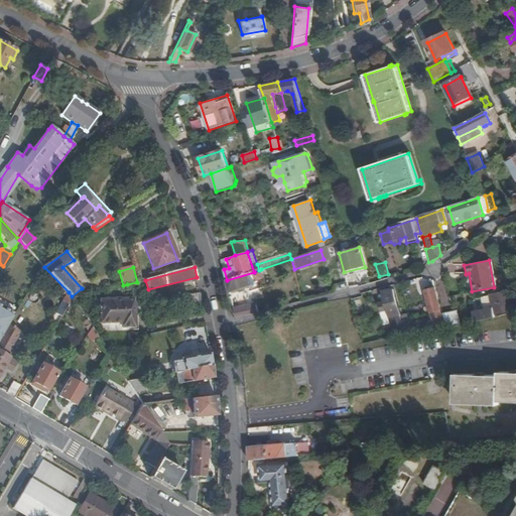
[(344,272),(345,277),(366,271),(365,267),(344,272)]
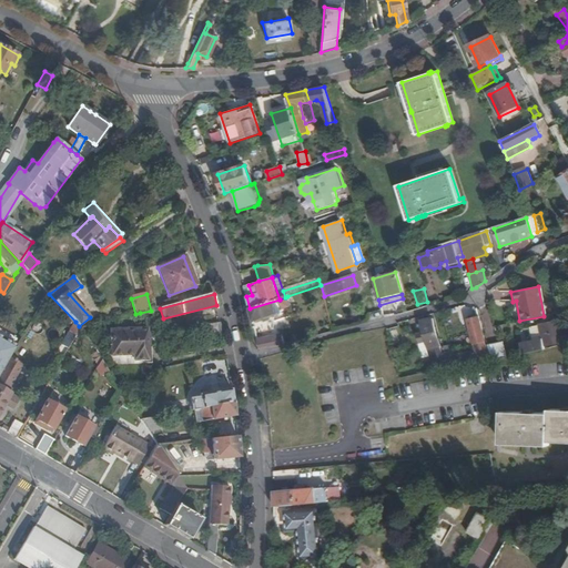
[(378,302),(375,295),(365,298),(368,314),(379,311),(378,302)]
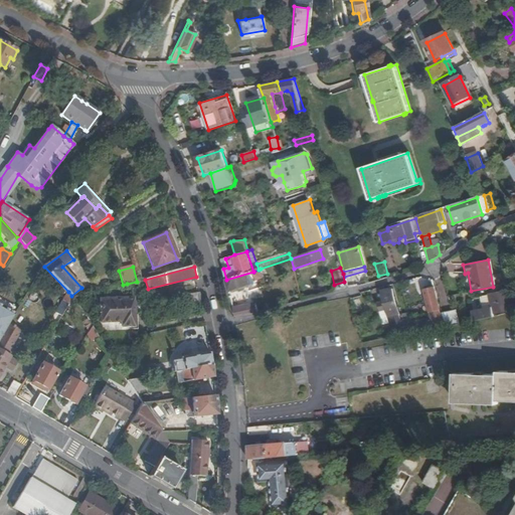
[(264,278),(261,269),(259,270),(253,272),(226,280),(228,291),(250,284),(252,286),(255,285),(256,283),(256,280),(264,278)]
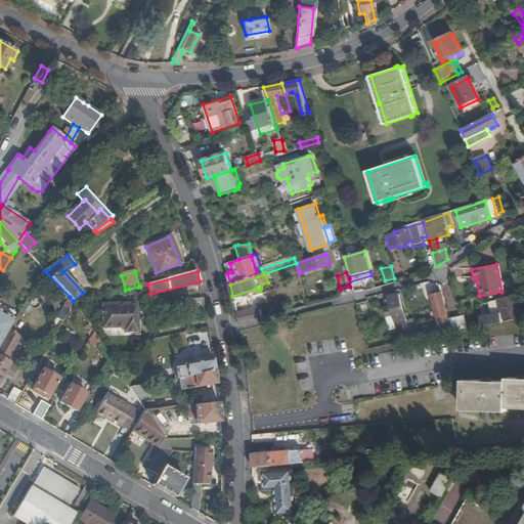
[(440,334),(449,332),(441,293),(437,294),(432,296),(440,334)]
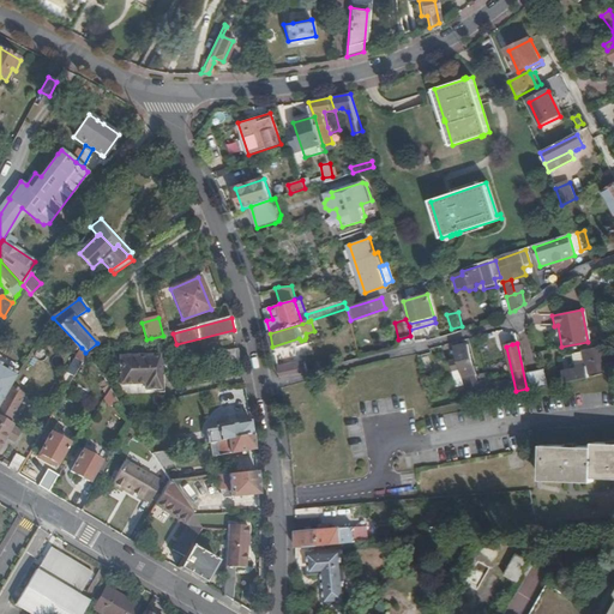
[(467,386),(476,384),(468,345),(455,348),(458,361),(450,363),(455,390),(467,386)]
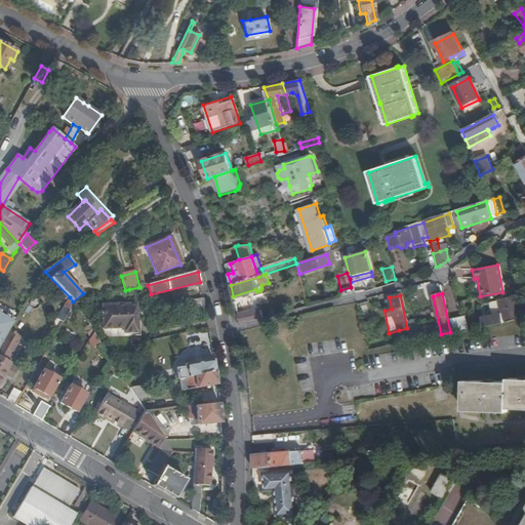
[(482,326),(502,322),(501,318),(519,314),(515,295),(497,298),(500,312),(488,315),(480,316),(482,326)]
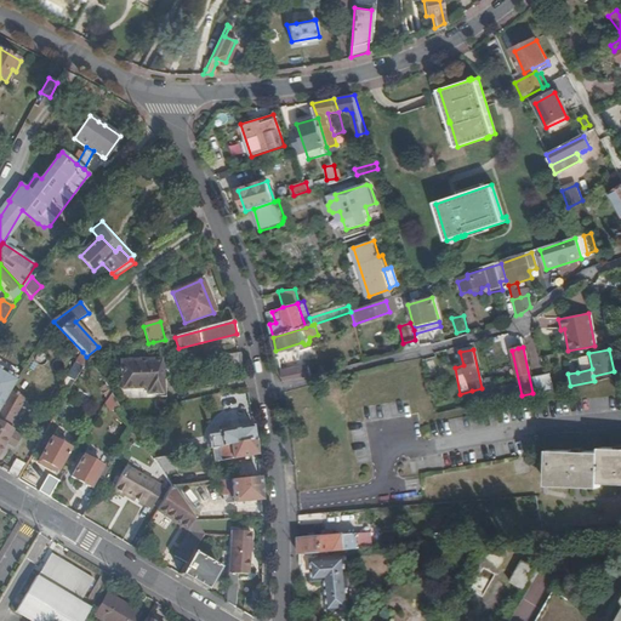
[(75,382),(89,358),(86,357),(83,352),(81,354),(68,377),(75,382)]
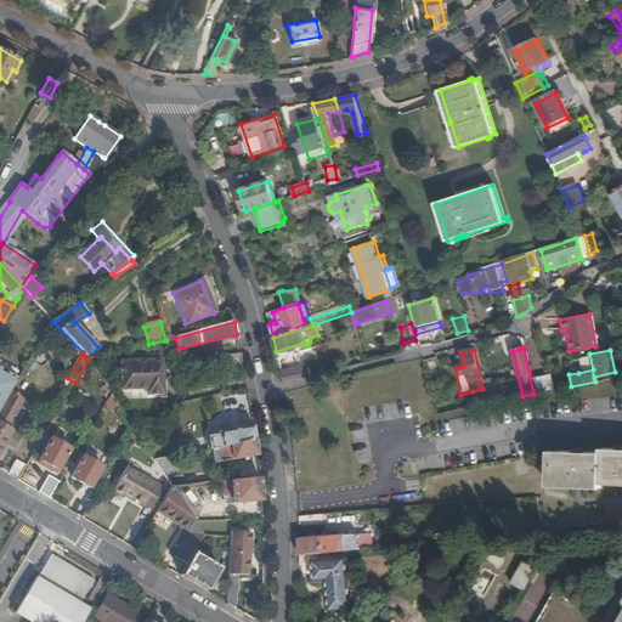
[(222,373),(244,371),(242,354),(220,357),(222,373)]
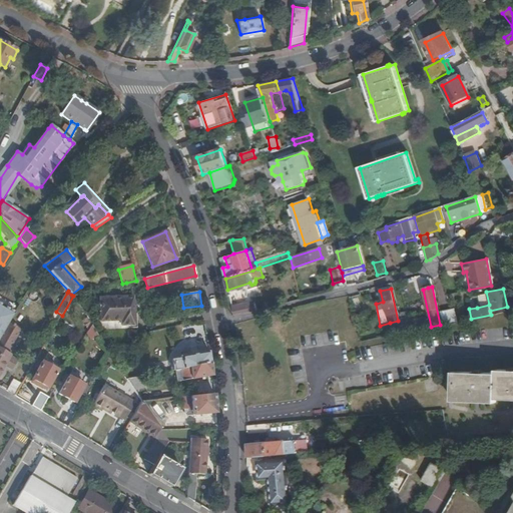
[(489,305),(486,292),(478,294),(479,302),(476,303),(477,308),(489,305)]
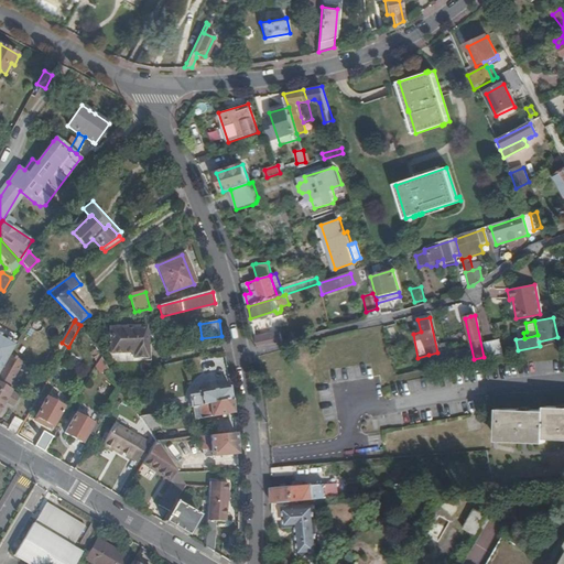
[(145,359),(147,337),(147,327),(111,326),(111,338),(109,338),(109,351),(131,353),(131,358),(145,359)]
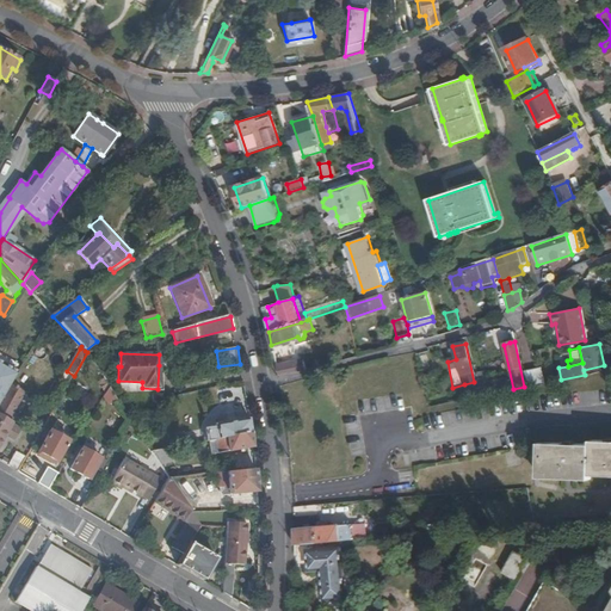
[(276,365),(278,375),(307,369),(304,359),(276,365)]
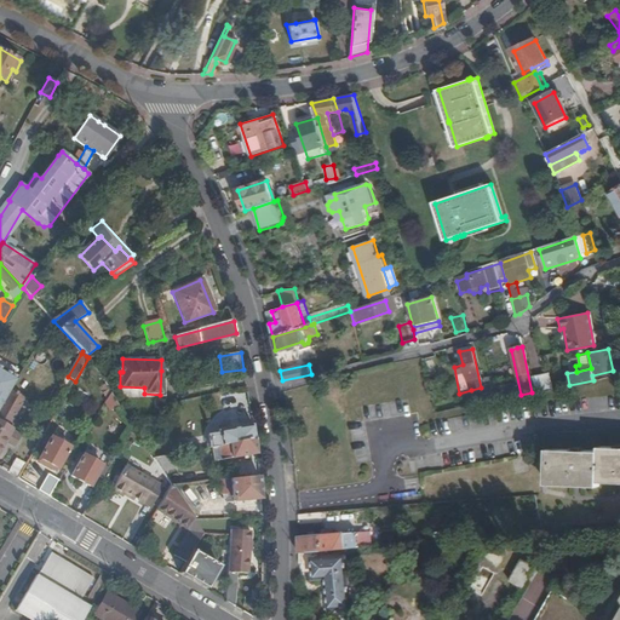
[(10,391),(18,378),(0,367),(0,407),(3,403),(10,391)]
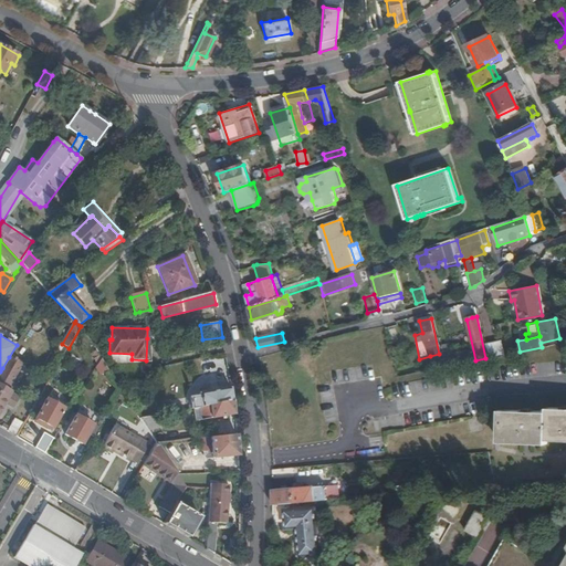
[(489,358),(503,355),(500,341),(485,344),(489,358)]
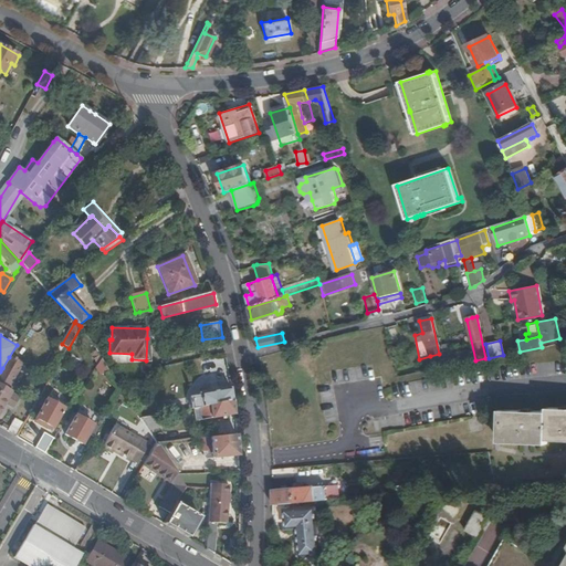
[(395,366),(401,364),(397,345),(390,347),(395,366)]
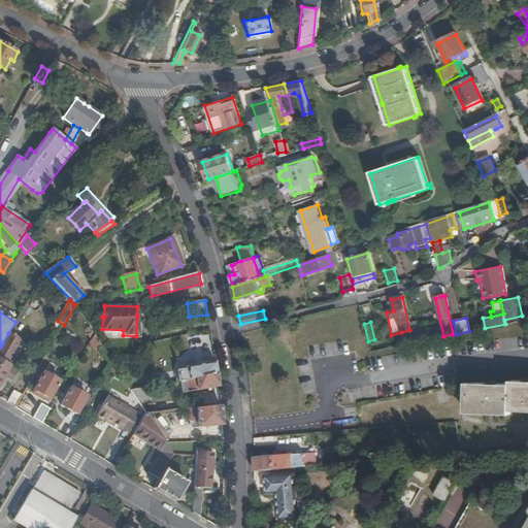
[(86,330),(92,340),(95,335),(90,327),(86,330)]
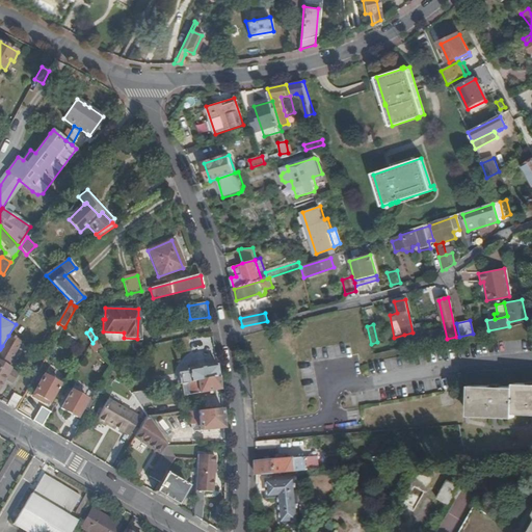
[(418,345),(444,340),(443,331),(422,336),(421,331),(417,333),(415,333),(418,345)]
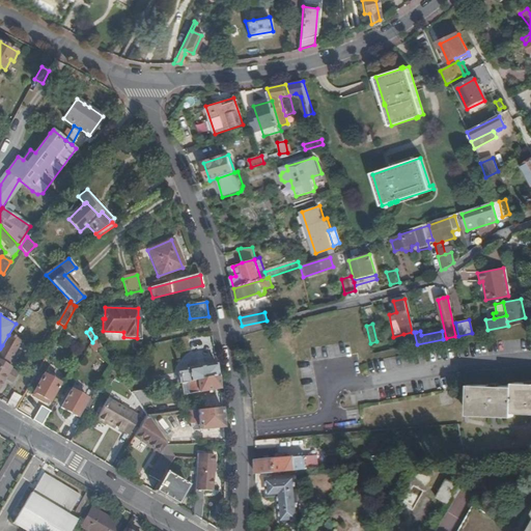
[(414,341),(412,332),(403,334),(406,343),(414,341)]
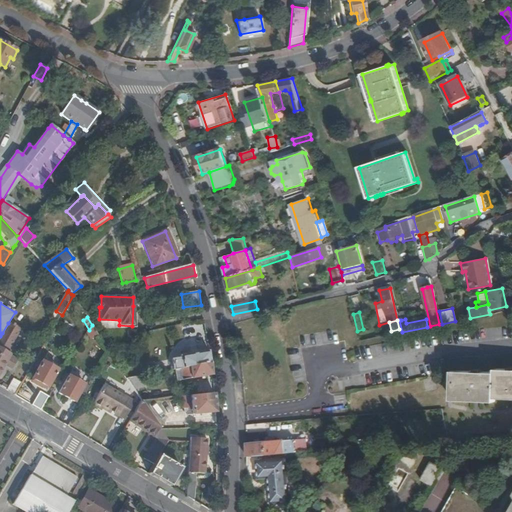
[(0,336),(0,344),(2,346),(7,349),(16,335),(12,333),(15,327),(8,323),(2,333),(0,336)]
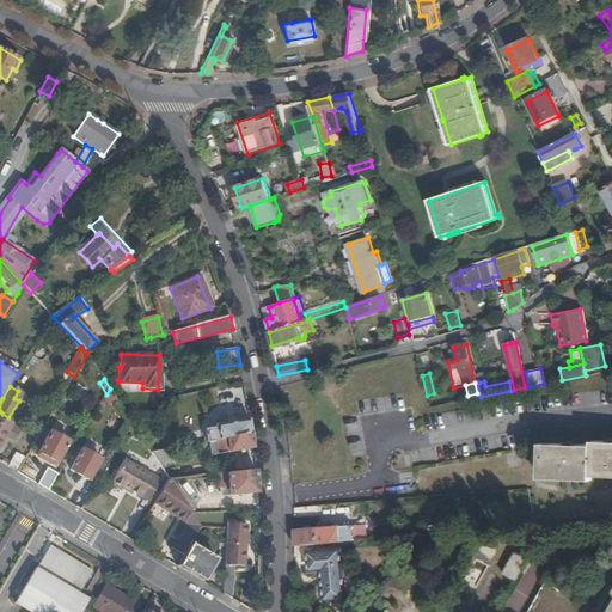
[(109,407),(118,401),(110,389),(106,395),(104,398),(109,407)]
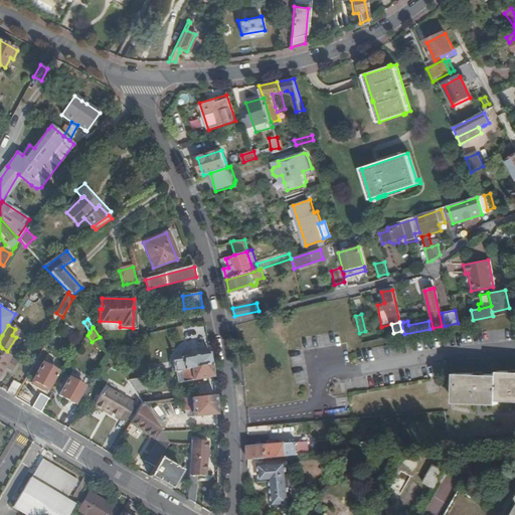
[(173,372),(177,371),(212,366),(210,353),(180,358),(180,360),(172,361),(172,364),(173,372)]
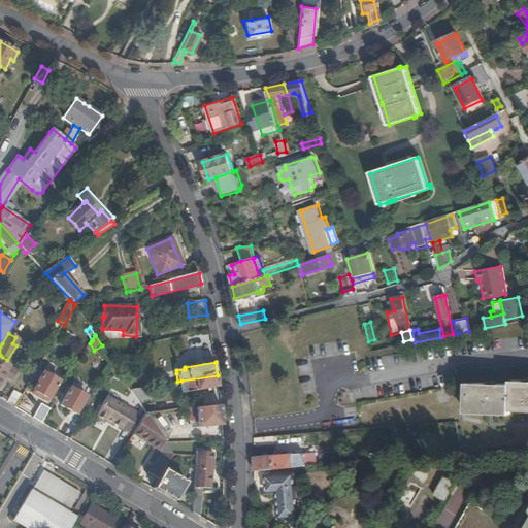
[(0,381),(3,375),(10,380),(15,371),(7,366),(5,370),(0,366),(0,381)]
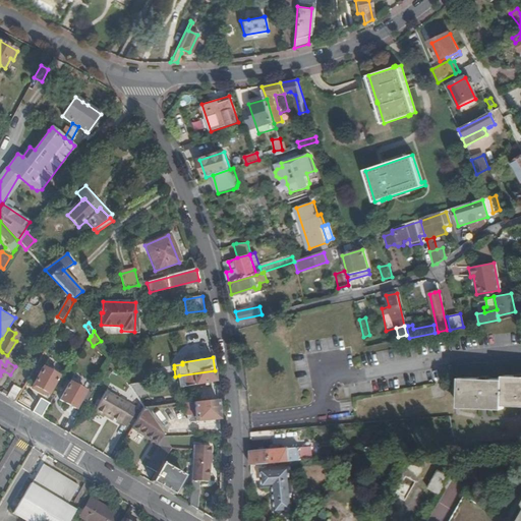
[(32,386),(48,395),(57,378),(42,368),(32,386)]
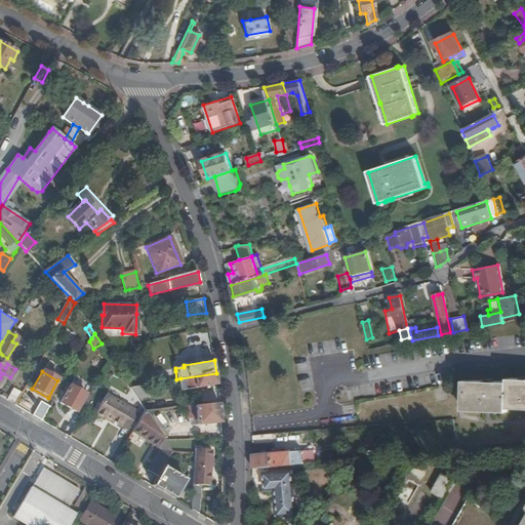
[(183,391),(217,385),(216,373),(180,378),(183,391)]
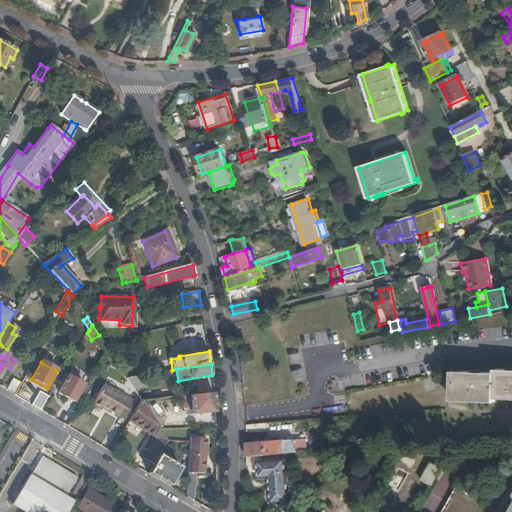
[(494,398),(511,399),(511,369),(495,369),(495,372),(452,371),(451,400),(493,402),(494,398)]
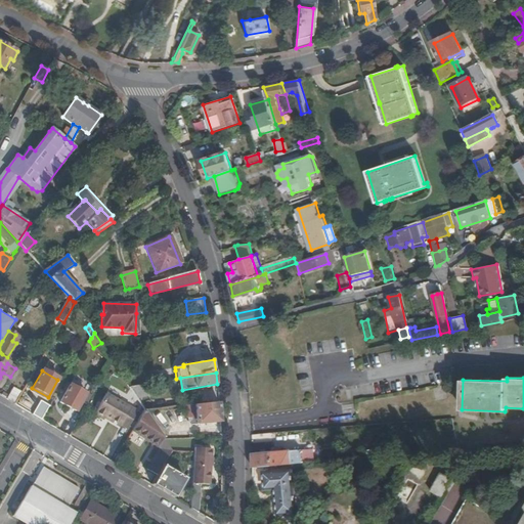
[(82,413),(91,397),(72,385),(60,403),(76,411),(77,410),(82,413)]
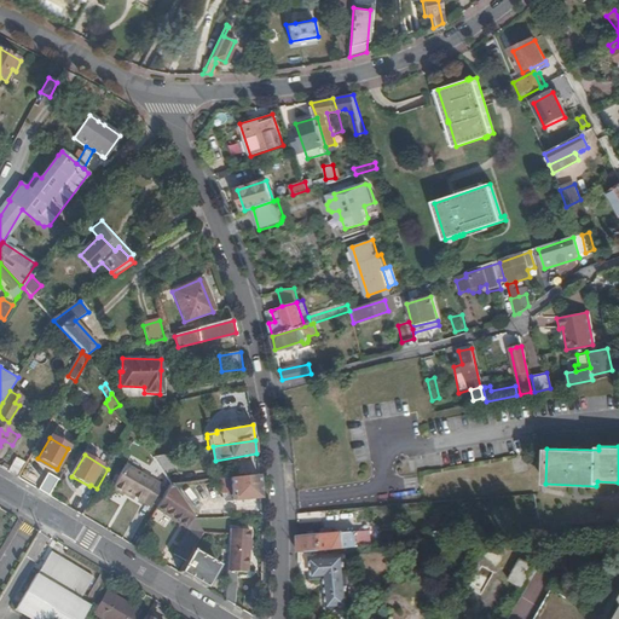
[(15,457),(6,472),(16,478),(24,462),(15,457)]
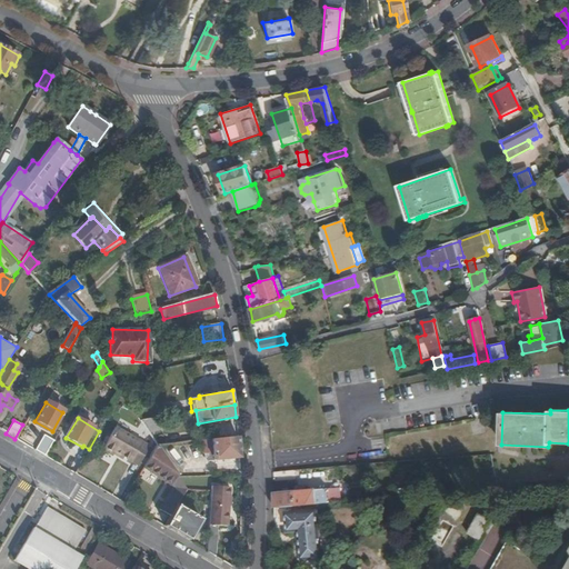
[(115,430),(101,452),(111,458),(112,457),(129,468),(140,450),(142,448),(115,430)]
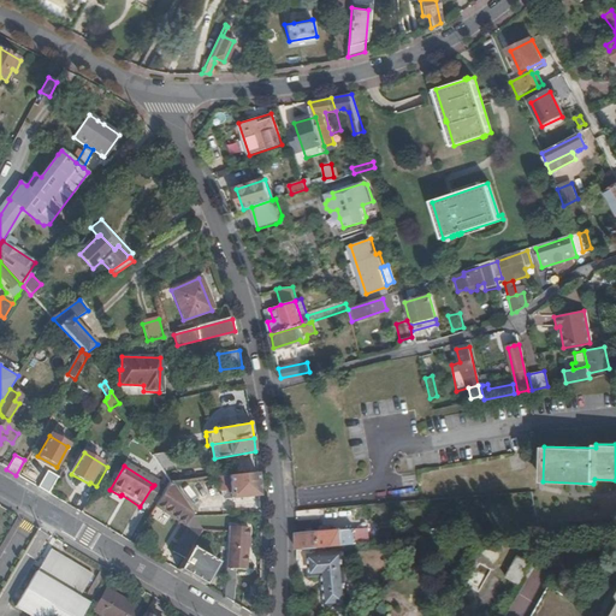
[(230,499),(259,497),(258,473),(227,477),(230,491),(230,499)]
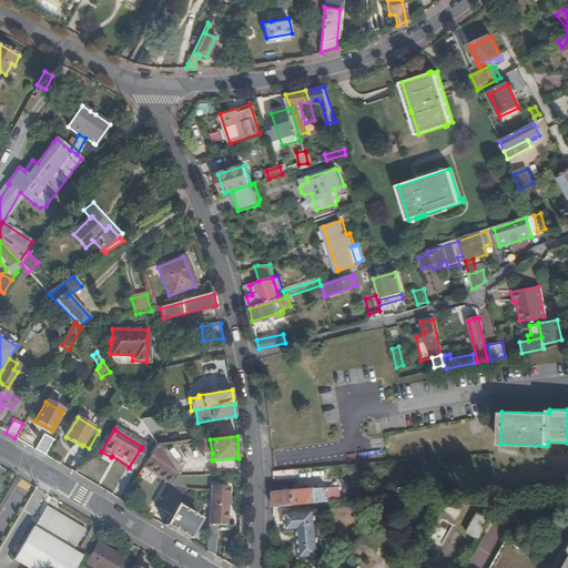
[(44,439),(38,452),(44,456),(52,444),(44,439)]
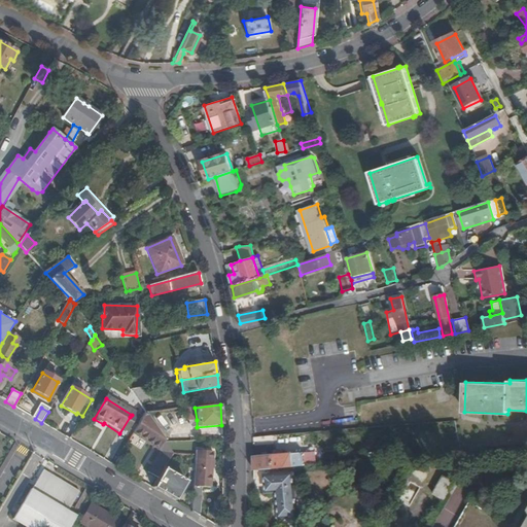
[(186,421),(191,421),(197,420),(195,408),(185,410),(186,421)]
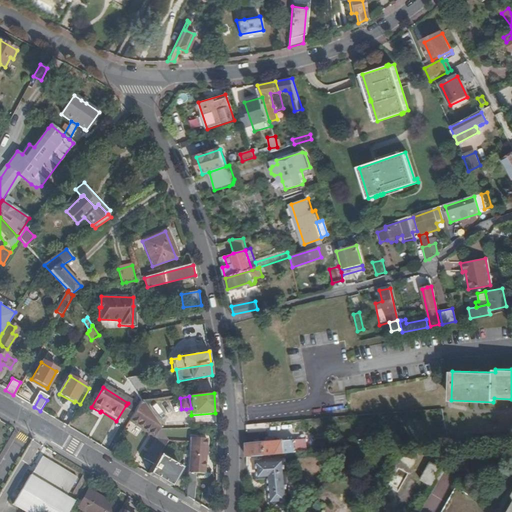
[(167,442),(160,430),(142,402),(129,423),(155,439),(143,459),(153,465),(160,454),(167,442)]
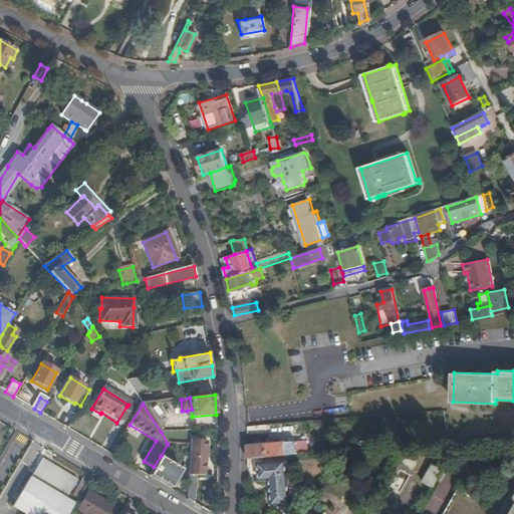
[(80,406),(72,419),(80,424),(88,411),(80,406)]
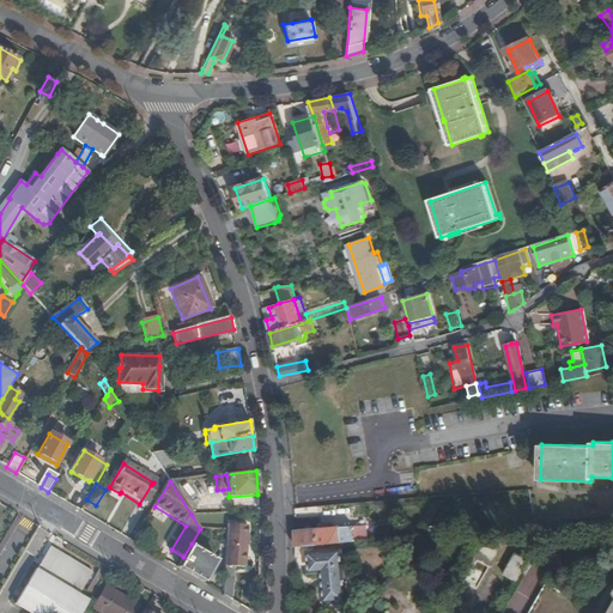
[(139,504),(145,508),(157,490),(151,485),(139,504)]
